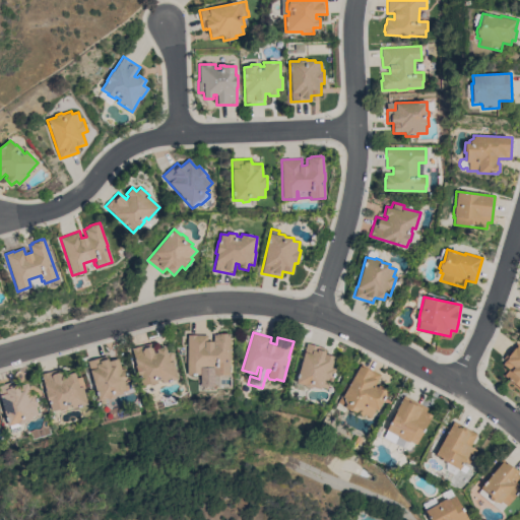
[(230,349),(230,358),(229,358),(229,374),(222,374),(221,376),(215,375),(213,373),(213,369),(214,369),(214,367),(202,367),(202,374),(187,374),(187,334),(207,334),(207,340),(211,340),(211,334),(216,334),(216,333),(219,333),(229,333),(230,349)]
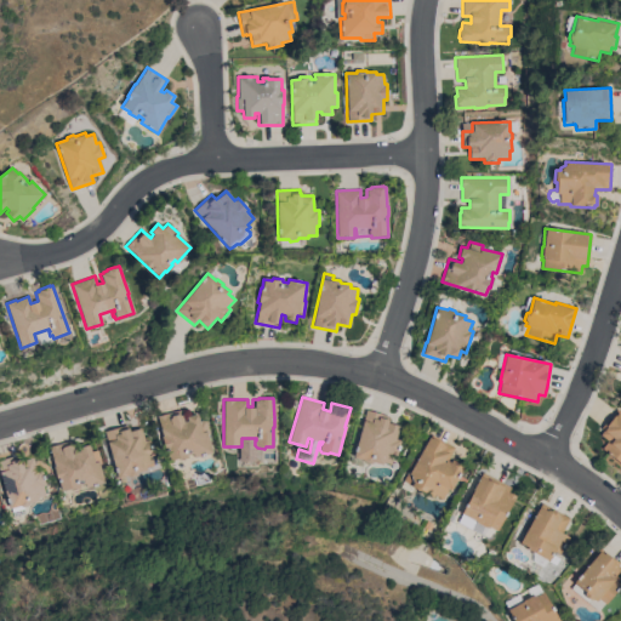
[(180,409),(183,421),(188,420),(187,416),(197,412),(199,421),(205,419),(209,433),(206,434),(212,453),(193,457),(192,454),(187,455),(188,457),(177,460),(177,457),(169,460),(166,450),(165,451),(160,437),(163,436),(157,416),(180,409)]
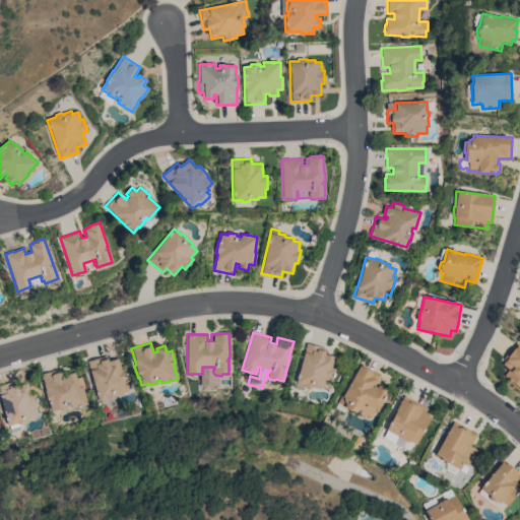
[(519,388),(504,374),(508,369),(500,363),(517,342),(519,344),(519,388)]
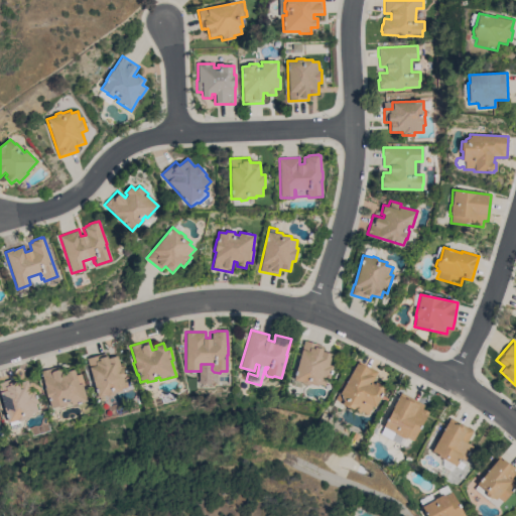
[(303,341),(323,346),(321,351),(332,353),(329,364),(333,365),(330,377),(327,376),(325,385),(317,384),(317,386),(309,384),(307,385),(302,384),(301,382),(293,380),(303,341)]
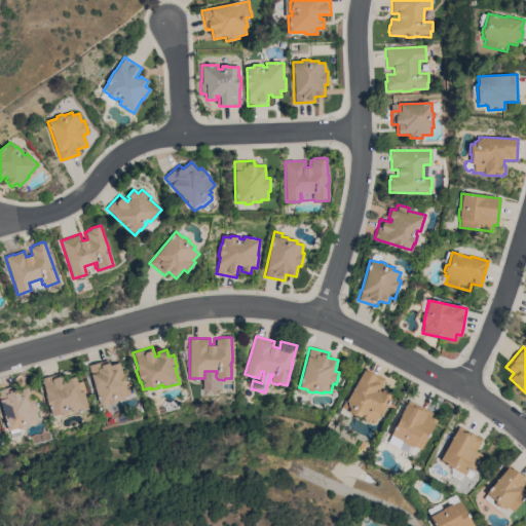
[(91,376),(88,365),(107,360),(109,365),(119,362),(122,373),(126,372),(129,384),(127,385),(129,393),(123,396),(123,398),(115,401),(115,402),(110,404),(108,403),(100,405),(91,376)]
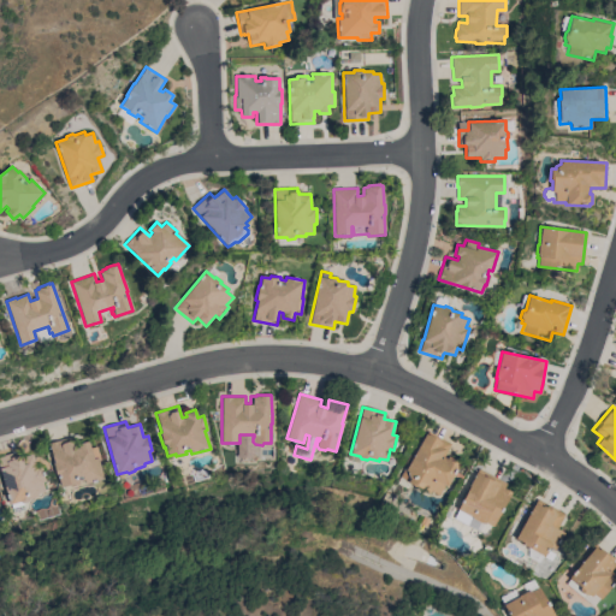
[(409,460),(410,461),(426,433),(427,434),(428,433),(431,434),(431,433),(451,444),(444,457),(446,458),(448,456),(460,462),(446,486),(444,485),(438,496),(430,491),(428,492),(419,486),(418,487),(408,483),(408,481),(400,477),(409,460)]
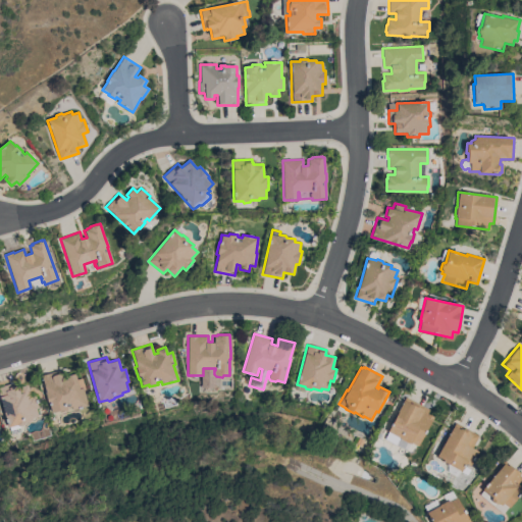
[(49,404),(48,404),(45,392),(46,392),(41,374),(60,370),(63,379),(67,378),(66,375),(74,373),(76,379),(82,378),(85,389),(84,389),(88,406),(72,410),(71,406),(67,407),(67,410),(59,412),(58,410),(51,412),(49,404)]
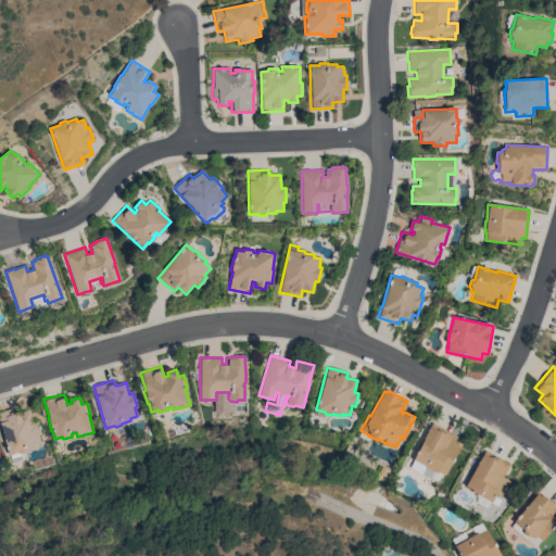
[(0,424),(0,412),(19,406),(20,412),(29,409),(33,420),(37,419),(41,433),(38,434),(40,443),(34,445),(35,447),(25,450),(25,453),(20,454),(19,452),(9,455),(0,424)]
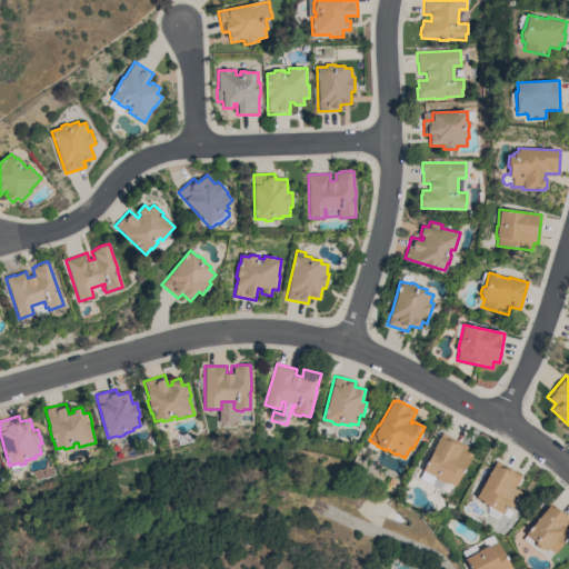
[(422,470),(435,447),(433,447),(441,432),(468,446),(466,450),(472,453),(456,486),(448,482),(447,483),(445,482),(422,470)]
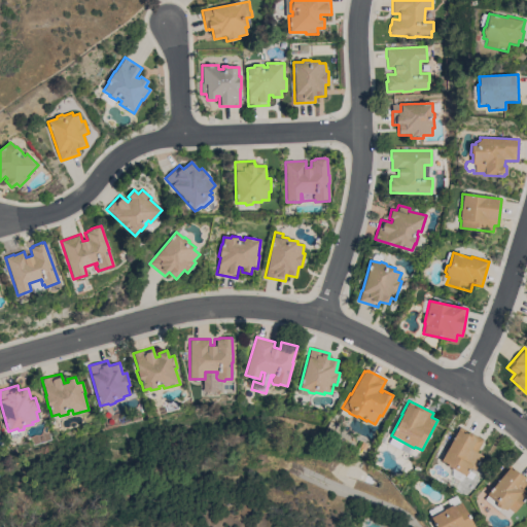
[(460,426),(483,440),(477,452),(483,456),(475,469),(470,467),(465,476),(447,465),(448,464),(441,460),(460,426)]
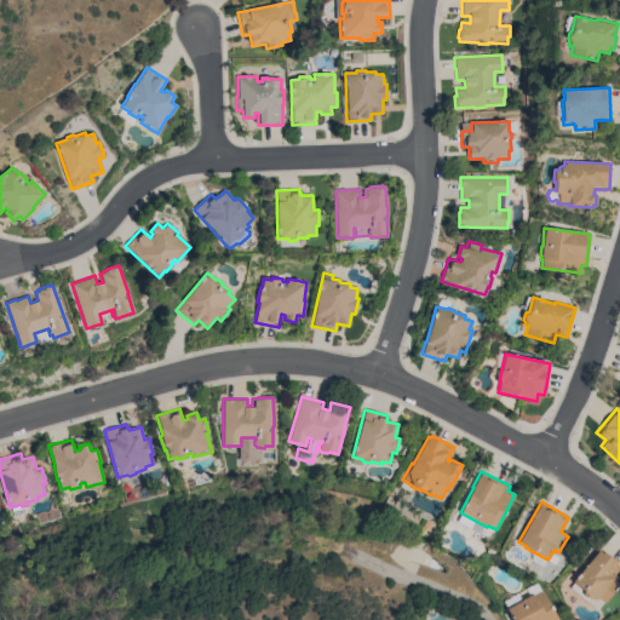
[(586,564),(585,563),(598,547),(613,558),(618,562),(616,564),(619,568),(615,574),(612,570),(609,573),(612,574),(613,573),(619,580),(619,583),(604,603),(603,602),(597,610),(569,587),(574,583),(573,581),(586,564)]
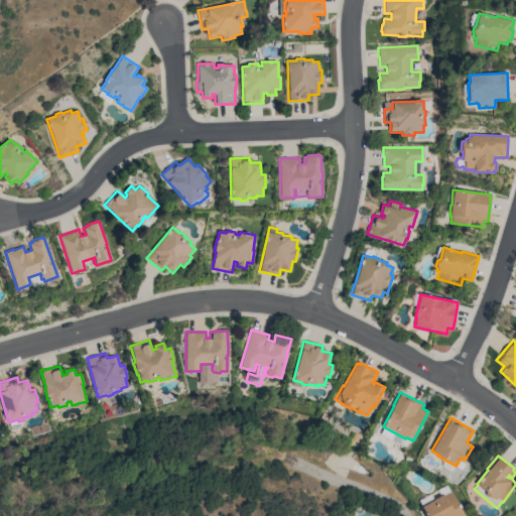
[(434,500),(433,499),(441,495),(442,496),(443,494),(444,496),(452,492),(464,515),(426,515),(421,506),(434,500)]
